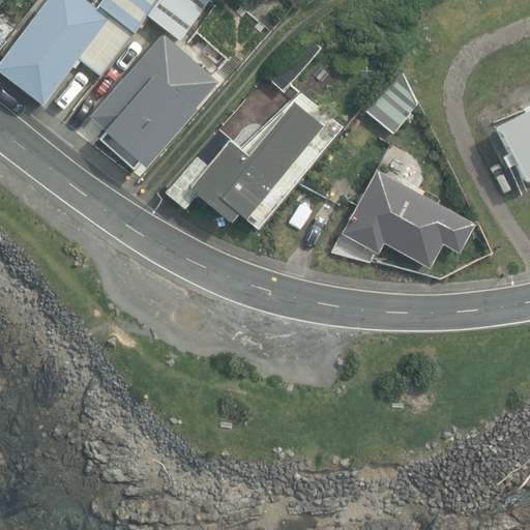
[(43,0),(0,57),(0,72),(42,105),(71,66),(74,68),(80,60),(98,76),(147,13),(179,39),(190,25),(201,32),(223,5),(215,0),(100,0),(96,7),(87,0),(43,0)]
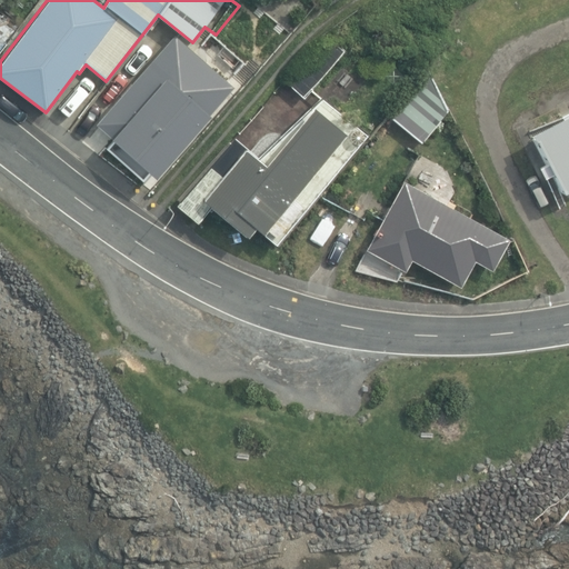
[(146,151),(162,167),(233,86),(175,33),(96,123),(138,160),(146,151)]
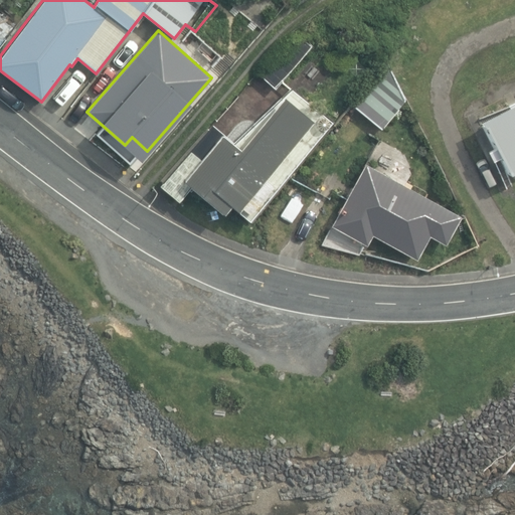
[(259,72),(276,88),(312,46),(296,31),(259,72)]
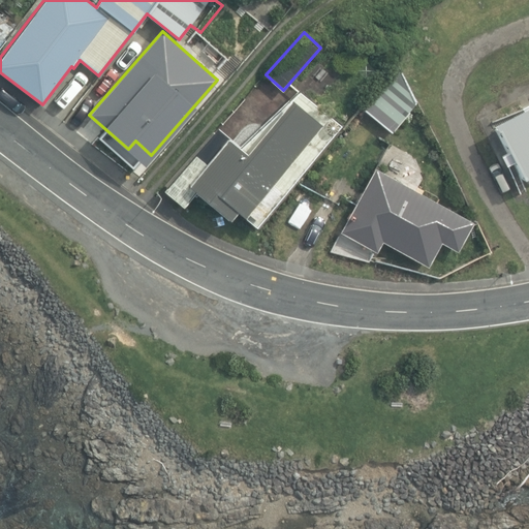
[(362,107),(392,132),(417,102),(397,65),(362,107)]
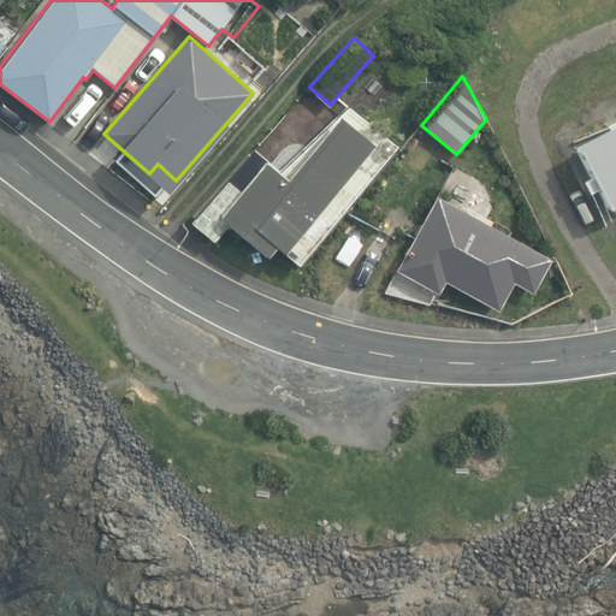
[(274,244),(298,264),(397,144),(348,104),(283,169),(267,158),(266,160),(254,149),(240,166),(193,224),(214,241),(229,224),(266,255),(274,244)]
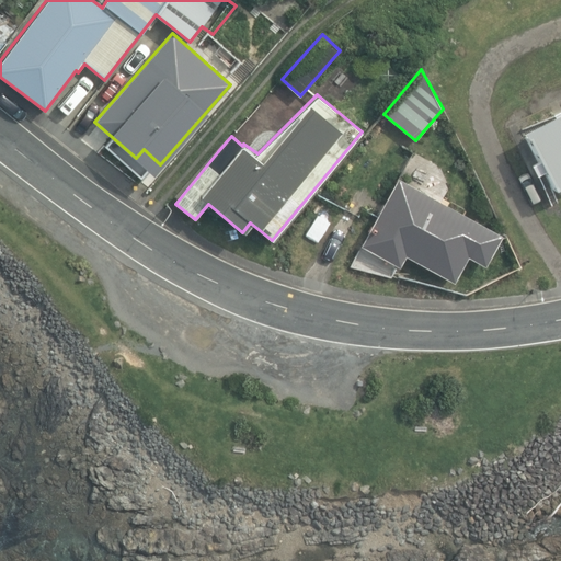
[(544,169),(553,187),(560,183),(560,111),(523,132),(537,159),(528,162),(534,173),(544,169)]
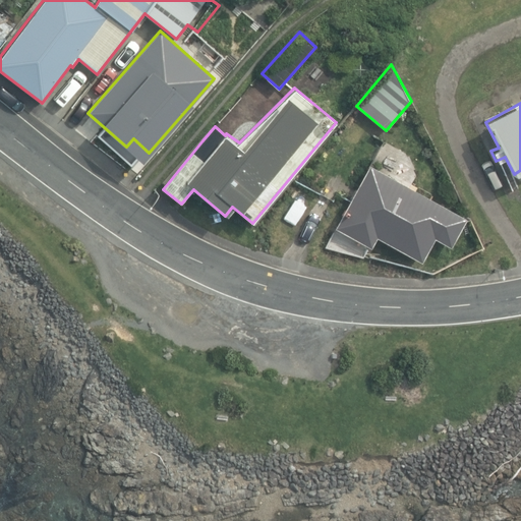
[(377,237),(421,262),(435,237),(449,245),(465,218),(369,165),(335,228),(370,247),(377,237)]
